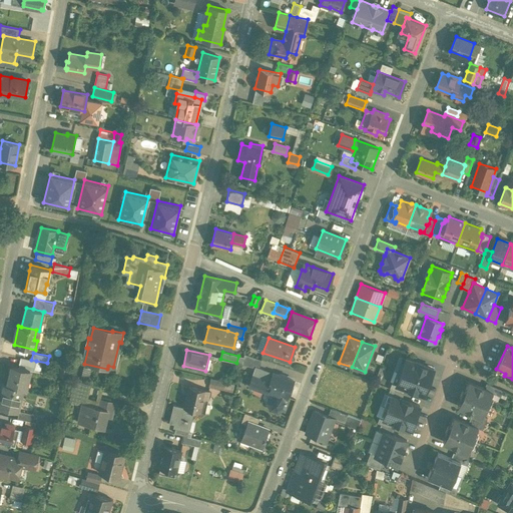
[(262,360),(244,354),(243,357),(241,364),(241,365),(260,369),(262,360)]
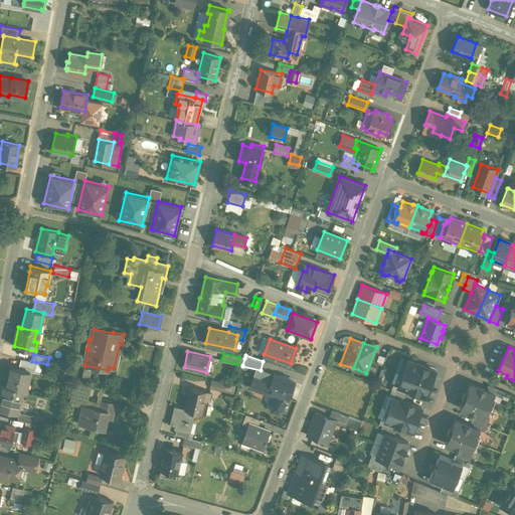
[(31,361),(21,358),(19,366),(35,369),(36,362),(31,361)]
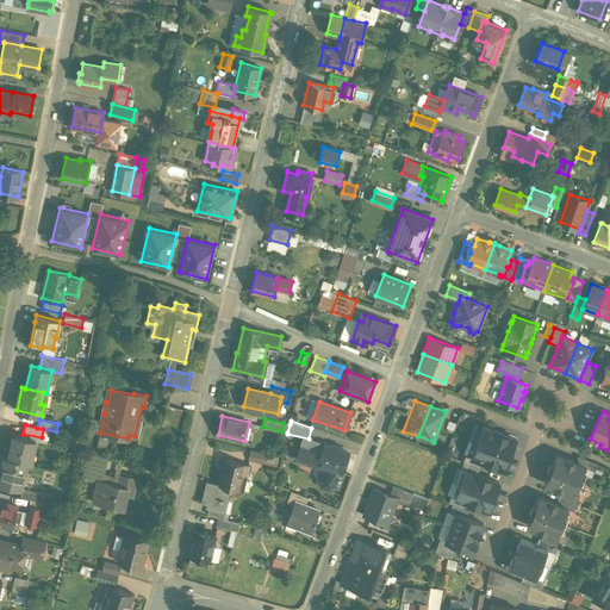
[(516,439),(483,427),(471,456),(504,470),(516,439)]
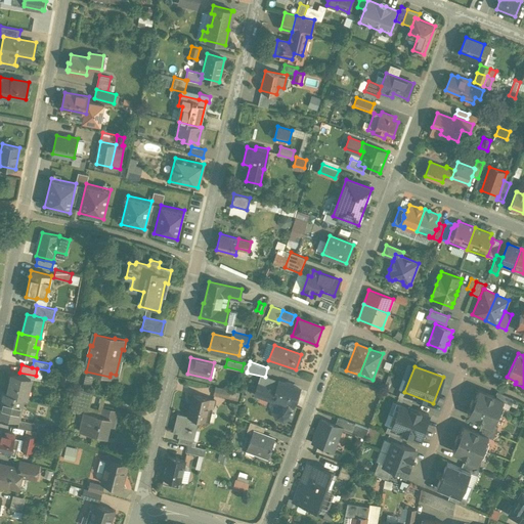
[(31,378),(12,374),(8,393),(23,397),(25,397),(27,390),(28,390),(31,378)]
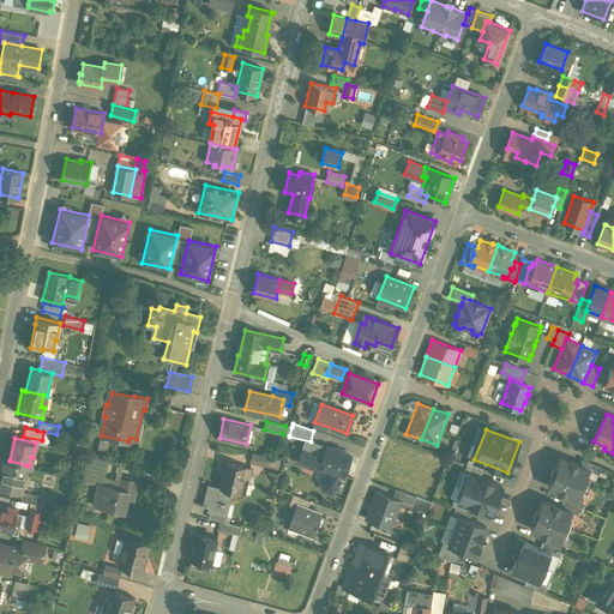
[(351,456),(326,446),(324,455),(304,447),(298,461),(320,469),(321,467),(325,468),(321,481),(324,488),(332,492),(339,488),(342,482),(343,481),(342,481),(351,456)]
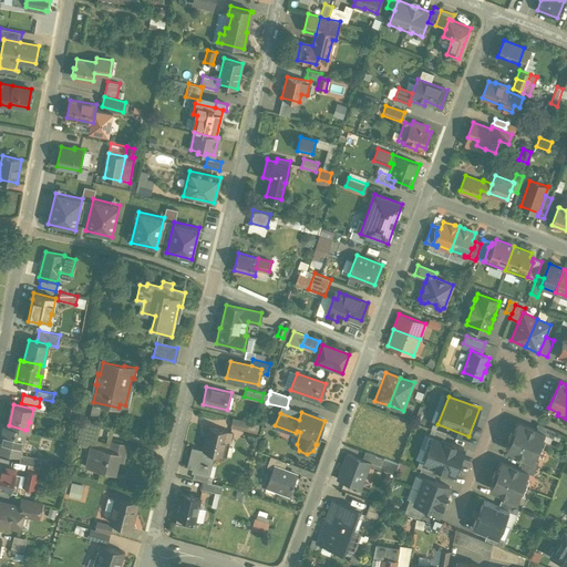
[(248,423),(233,419),(232,426),(247,430),(248,423)]
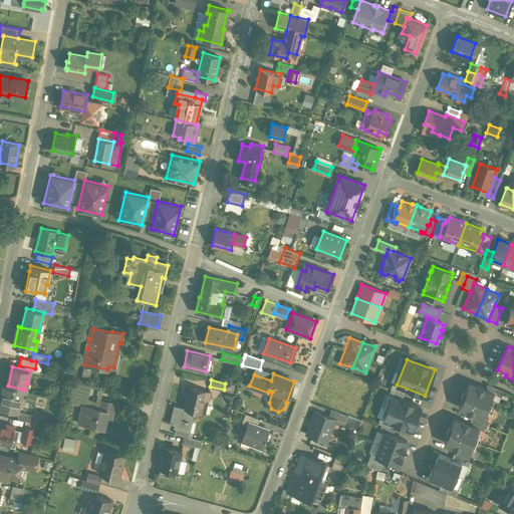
[(88,383),(74,380),(71,393),(85,397),(88,383)]
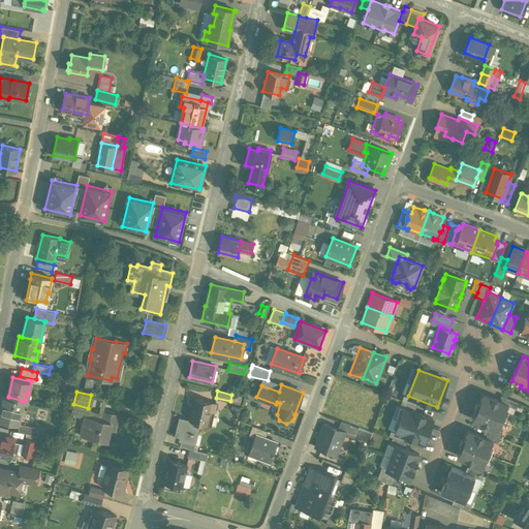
[(499,401),(483,394),(478,403),(477,402),(474,410),(475,410),(472,418),(488,425),(498,430),(498,429),(508,404),(499,401)]
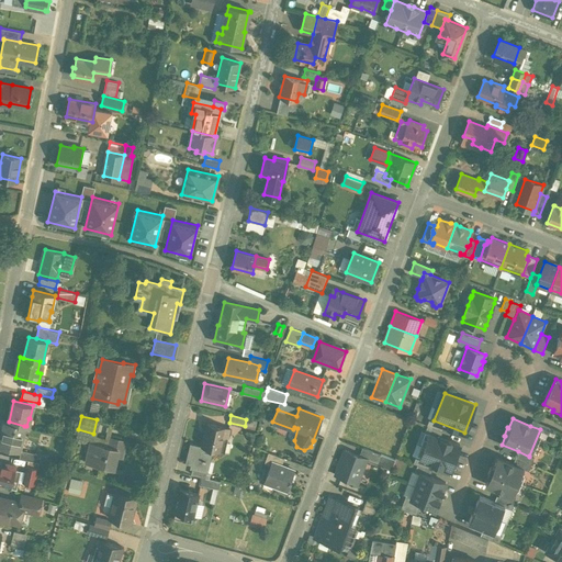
[(246,419),(245,426),(255,428),(256,422),(246,419)]
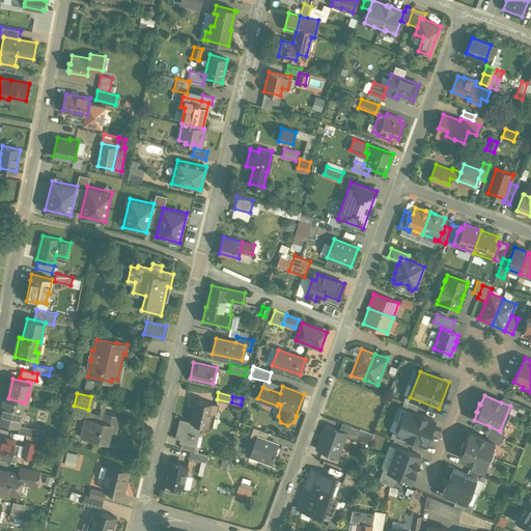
[(512,400),(503,396),(501,402),(510,406),(518,409),(521,403),(512,400)]
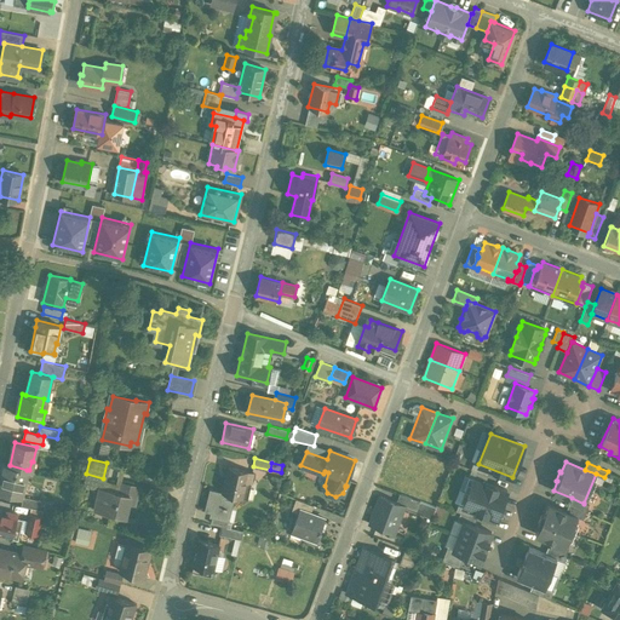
[(10,465),(6,464),(0,489),(0,491),(21,497),(27,470),(10,465)]
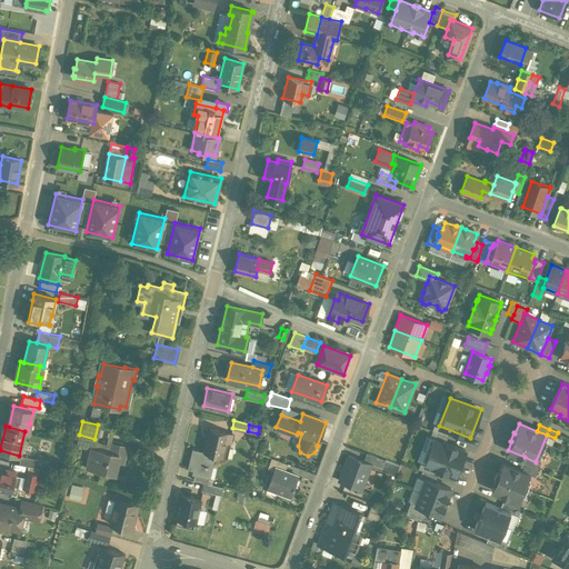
[(229,432),(209,428),(203,451),(203,452),(208,453),(223,457),(227,442),(230,442),(232,433),(229,432)]
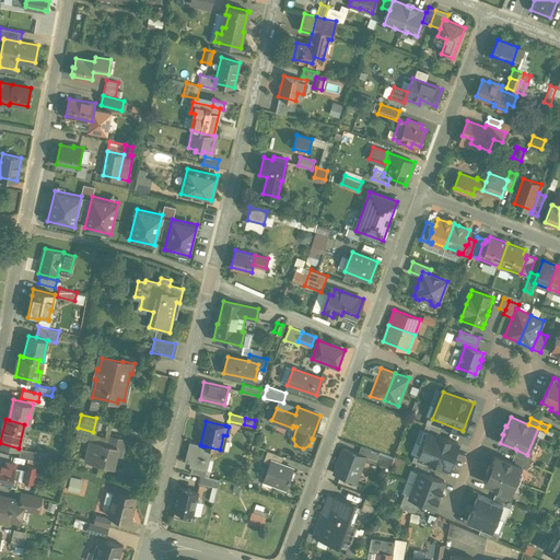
[(441,430),(430,426),(428,432),(439,435),(441,430)]
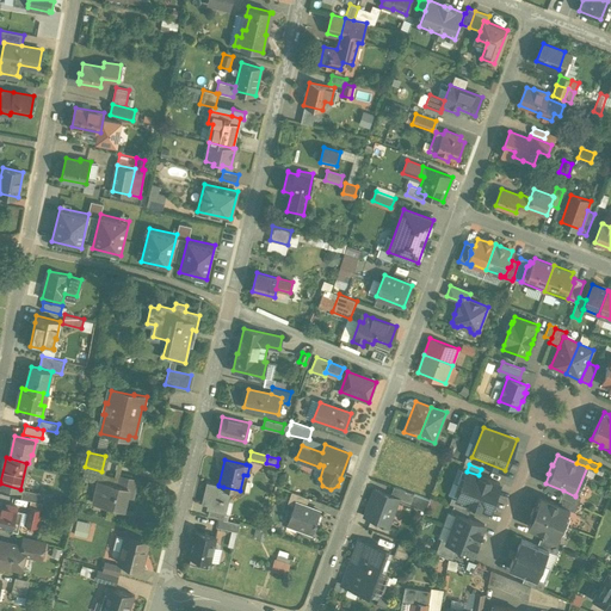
[(102,471),(85,467),(82,477),(99,481),(94,503),(124,510),(129,489),(135,491),(137,479),(121,475),(119,477),(102,473),(102,471)]
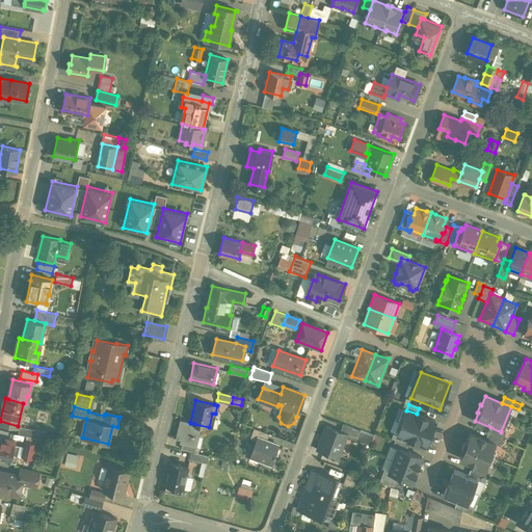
[(406,410),(398,433),(397,434),(407,437),(426,445),(435,421),(417,414),(406,410)]
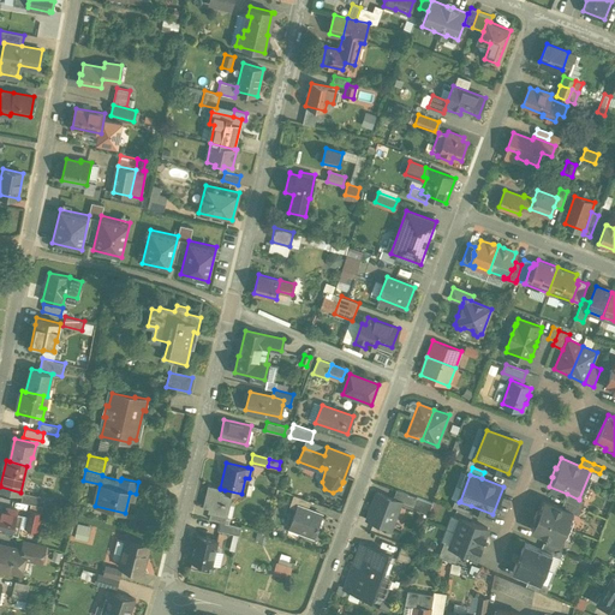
[(225,490),(220,489),(220,488),(209,485),(204,505),(210,506),(209,512),(212,512),(227,515),(231,496),(224,495),(225,490)]
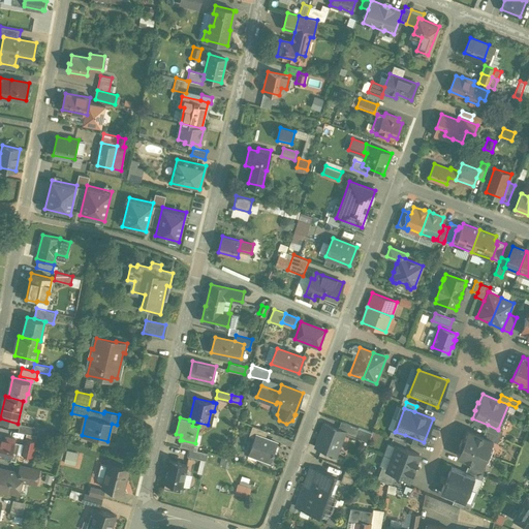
[(358,428),(341,422),(338,429),(345,432),(355,436),(358,428)]
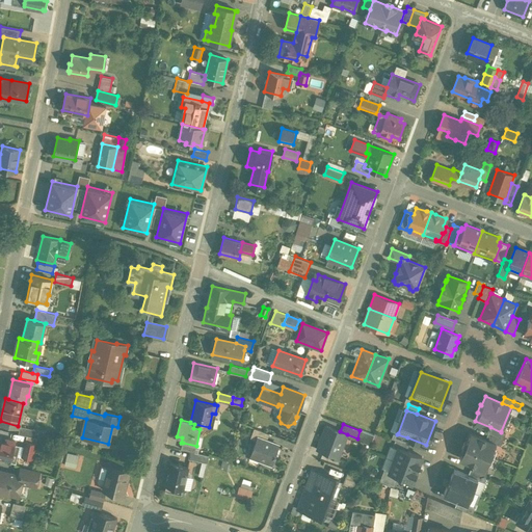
[(36,430),(20,426),(19,433),(27,435),(34,437),(36,430)]
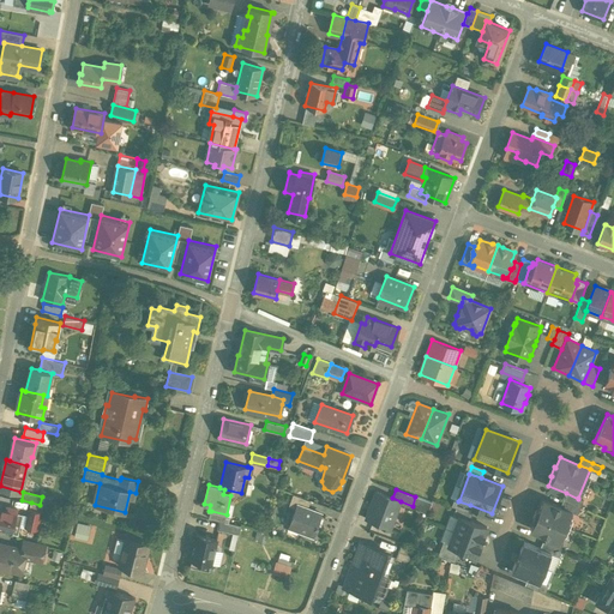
[(392,498),(377,492),(366,518),(381,524),(380,527),(390,530),(401,501),(392,498)]
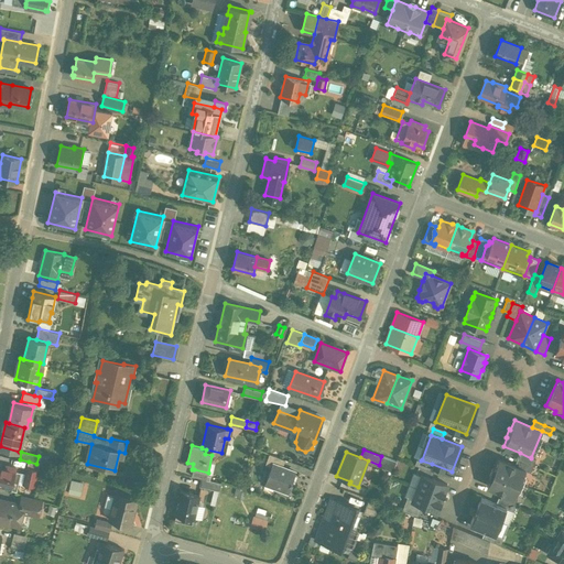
[(531,458),(520,453),(518,459),(533,466),(535,459),(531,457),(531,458)]
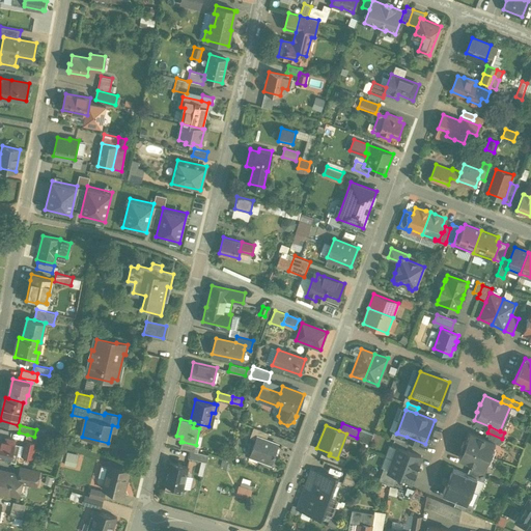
[(269,432),(253,427),(250,438),(255,440),(257,437),(267,440),(269,432)]
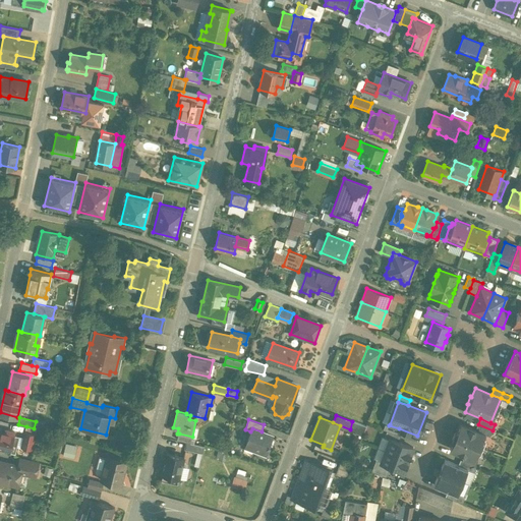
[(475,429),(460,423),(457,432),(455,432),(452,440),(453,441),(450,449),(465,455),(475,459),(485,435),(475,429)]
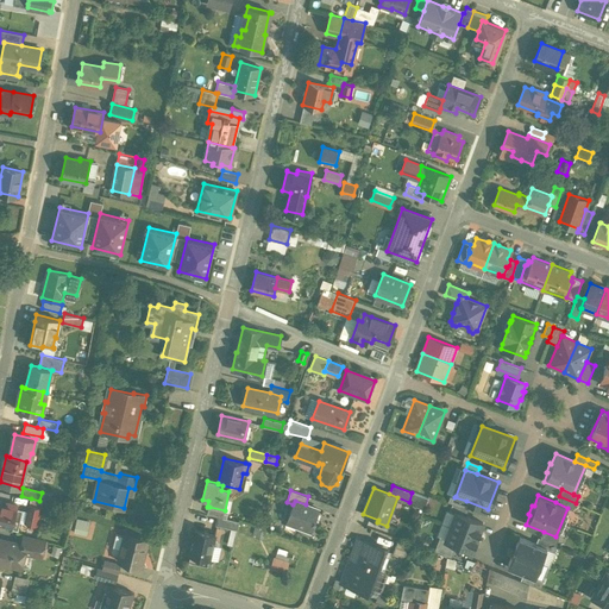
[(576,503),(559,496),(556,502),(567,508),(572,510),(576,503)]
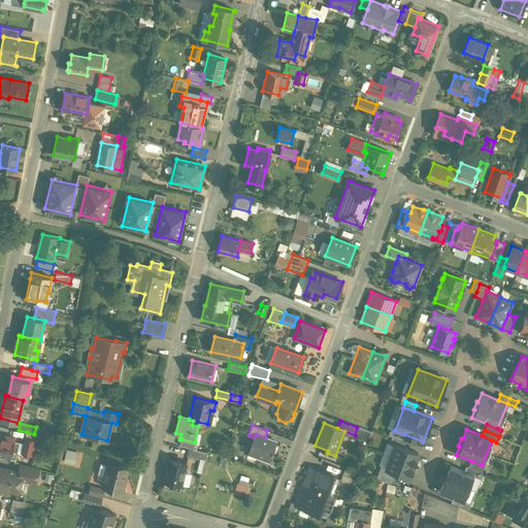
[(404,434),(394,431),(392,436),(402,440),(404,434)]
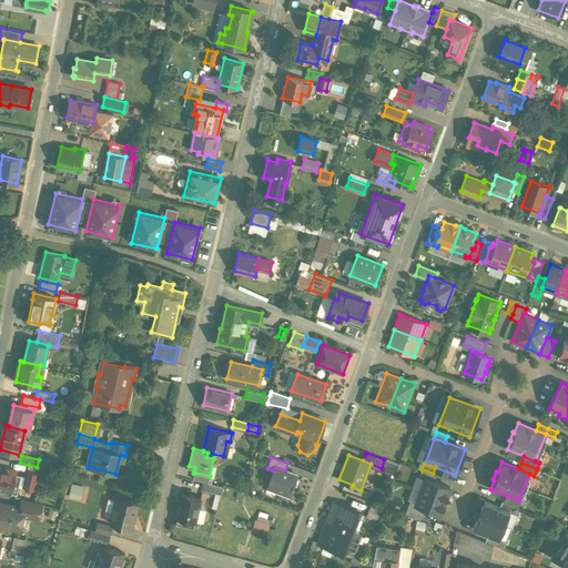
[(285,470),(275,467),(273,470),(267,487),(291,496),(294,487),(294,488),(295,485),(294,485),(297,475),(285,470)]
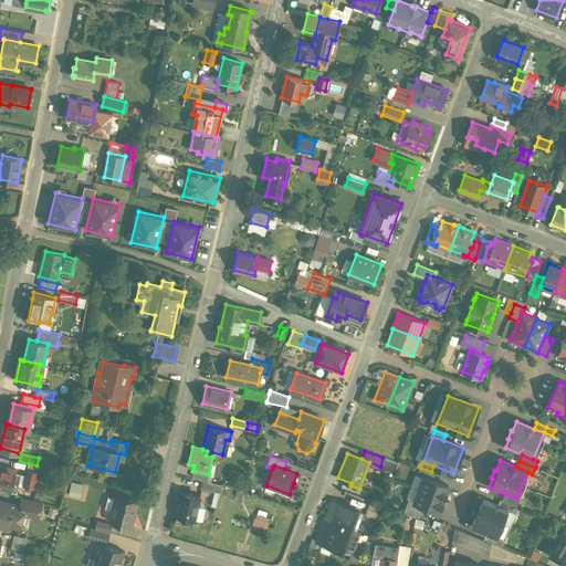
[(7,467),(6,470),(0,468),(0,486),(17,491),(20,473),(14,472),(16,469),(7,467)]
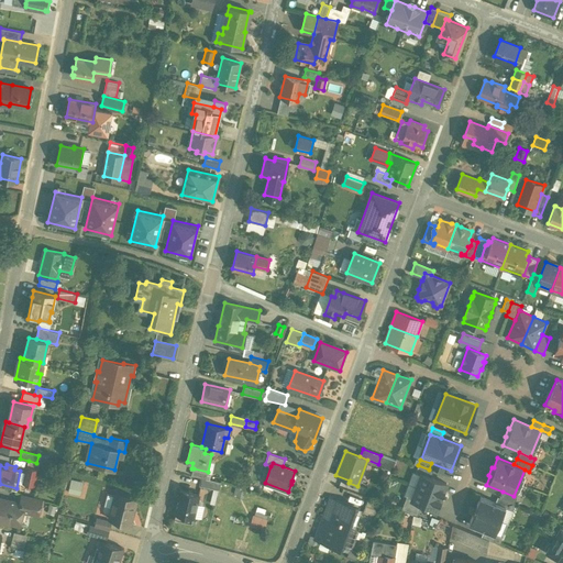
[(429,470),(418,465),(416,472),(420,474),(421,473),(431,477),(433,471),(429,470)]
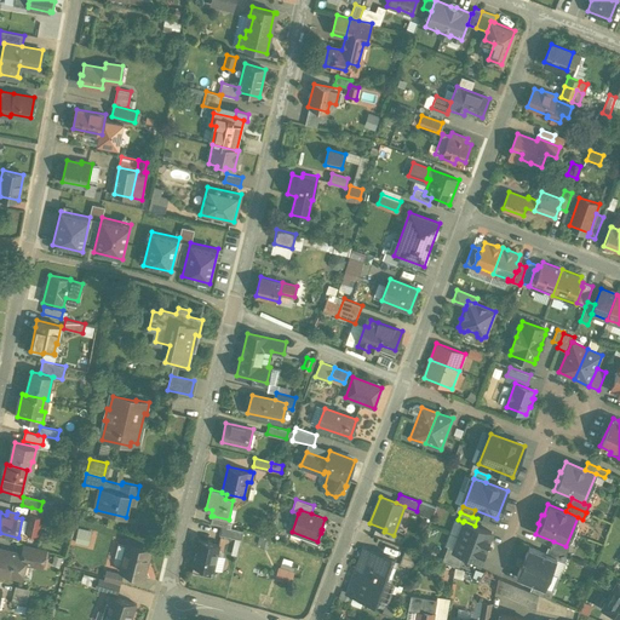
[(41,516),(30,514),(26,532),(38,534),(41,516)]
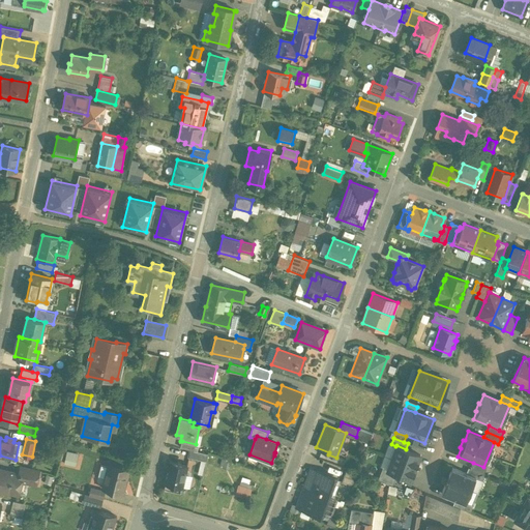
[(196,444),(182,441),(181,447),(194,450),(196,444)]
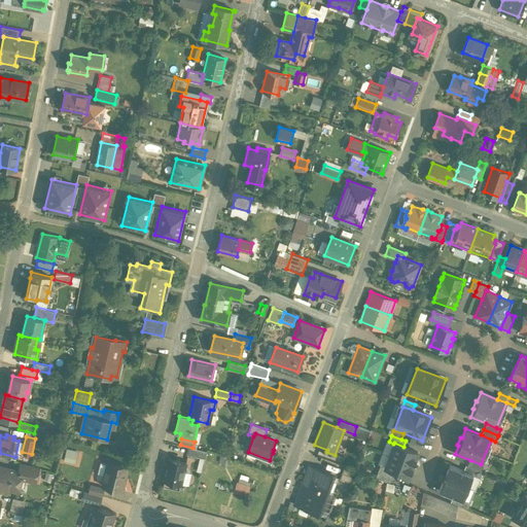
[(65,444),(58,442),(55,455),(61,457),(65,444)]
